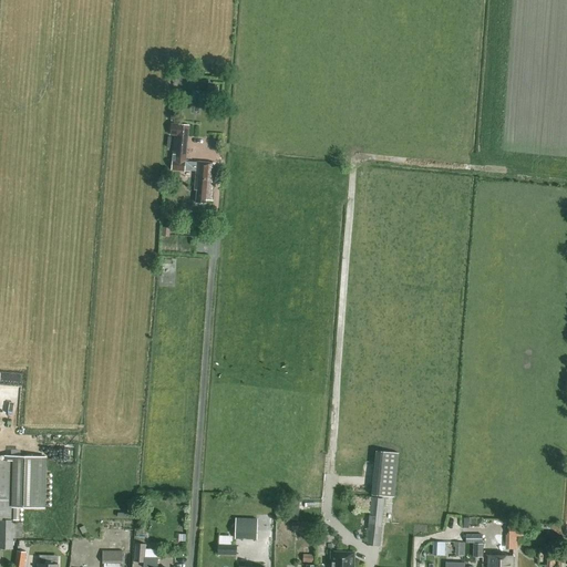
[(185,165),(188,136),(189,126),(171,124),(169,135),(175,135),(172,171),(185,172),(196,172),(195,191),(197,191),(196,203),(206,204),(206,200),(212,200),(215,164),(197,163),(196,166),(185,165)]
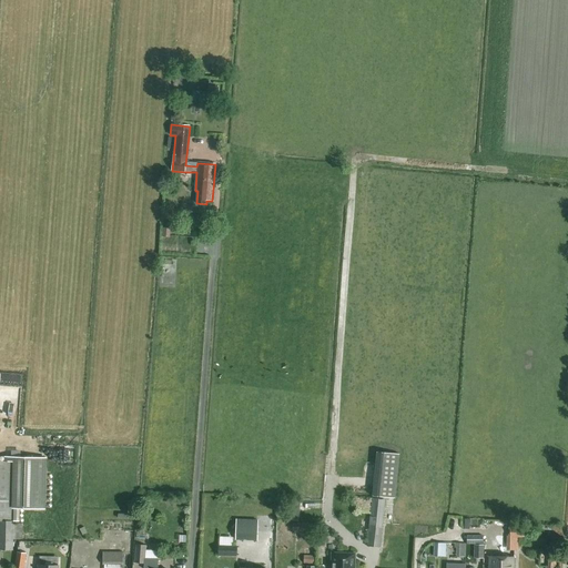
[(372,497),(395,499),(399,455),(376,453),(372,497)]
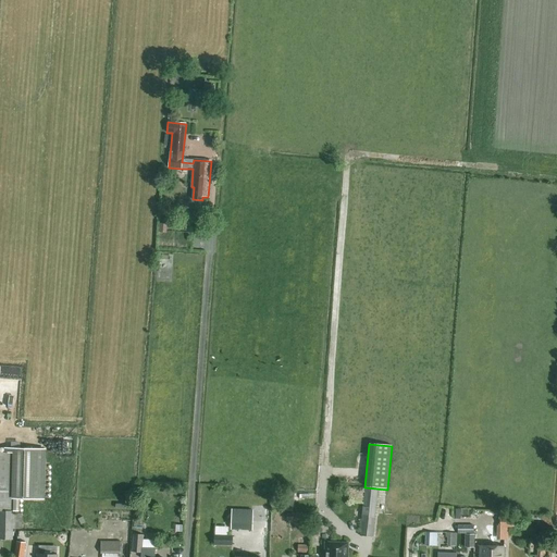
[(45,500),(46,448),(20,448),(11,447),(3,447),(3,453),(0,453),(0,539),(12,540),(12,529),(21,529),(22,514),(13,514),(13,512),(19,512),(20,499),(45,500)]
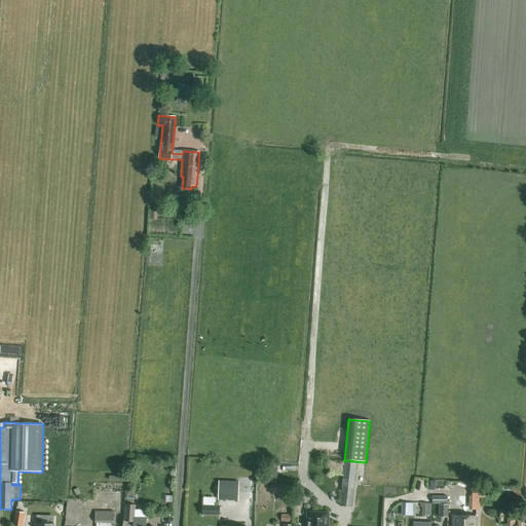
[(344,462),(343,475),(340,506),(352,508),(357,463),(344,462)]
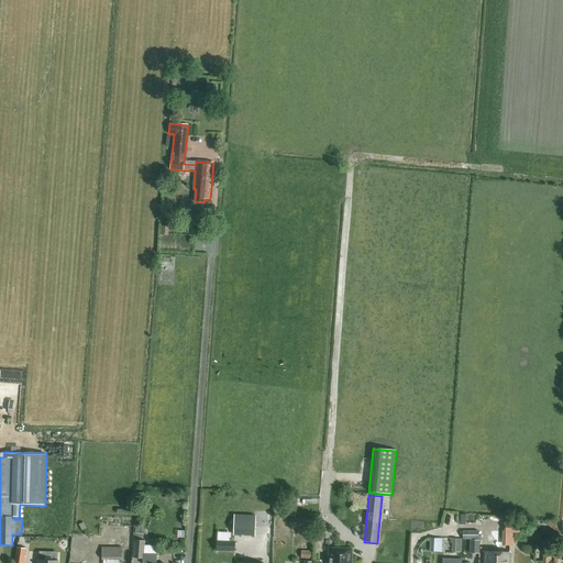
[(286,516),(297,517),(297,498),(287,498),(286,516)]
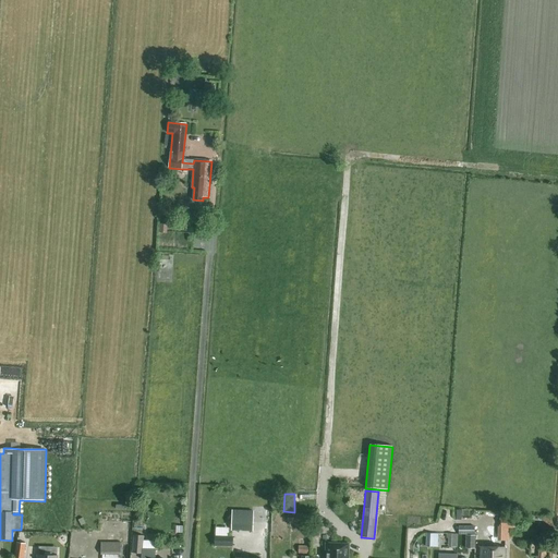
[(253,512),(232,511),(231,531),(253,532),(253,512)]
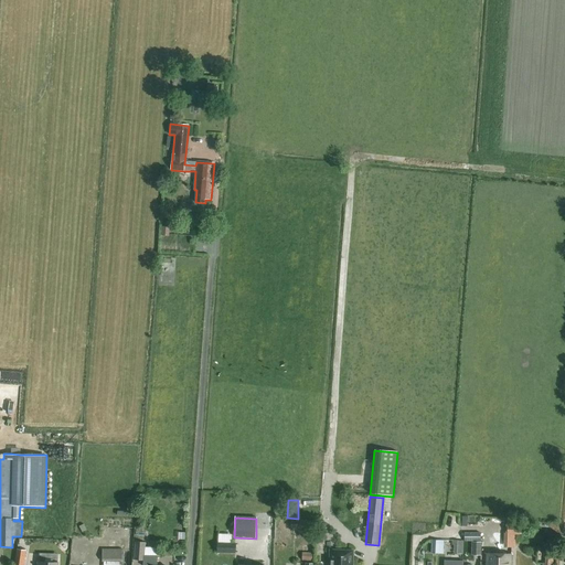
[(290,520),(290,529),(310,530),(311,521),(300,520),(300,521),(290,520)]
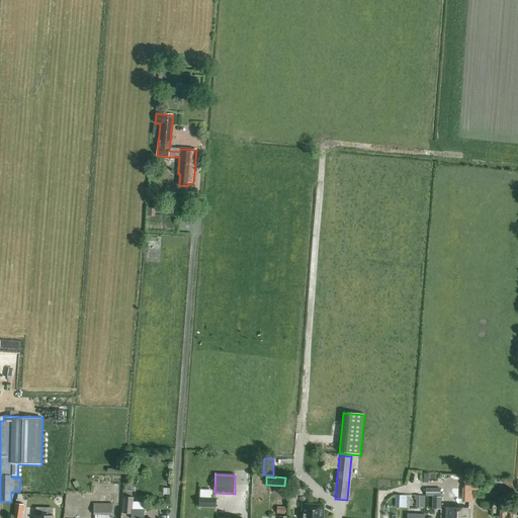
[(461,502),(472,503),(473,491),(477,491),(478,482),(476,482),(476,478),(468,478),(467,482),(463,482),(463,490),(462,490),(461,502)]
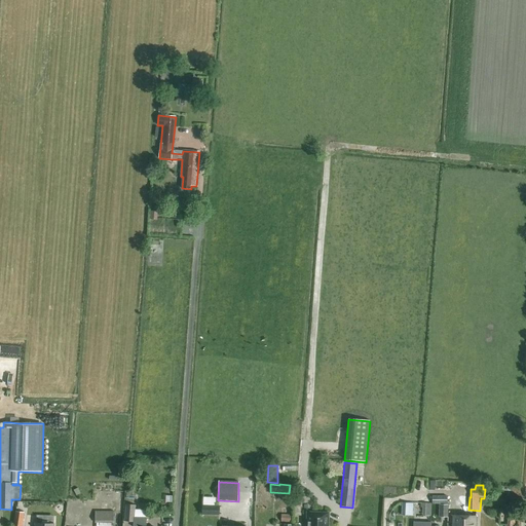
[(439,505),(447,505),(447,497),(433,496),(433,504),(439,504),(439,505)]
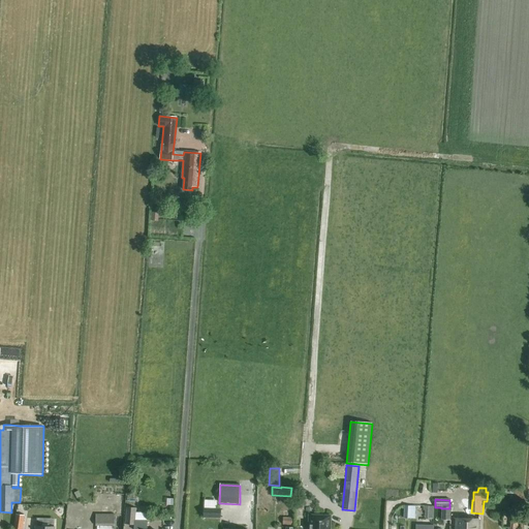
[(415,507),(404,506),(403,519),(410,519),(414,519),(415,507)]
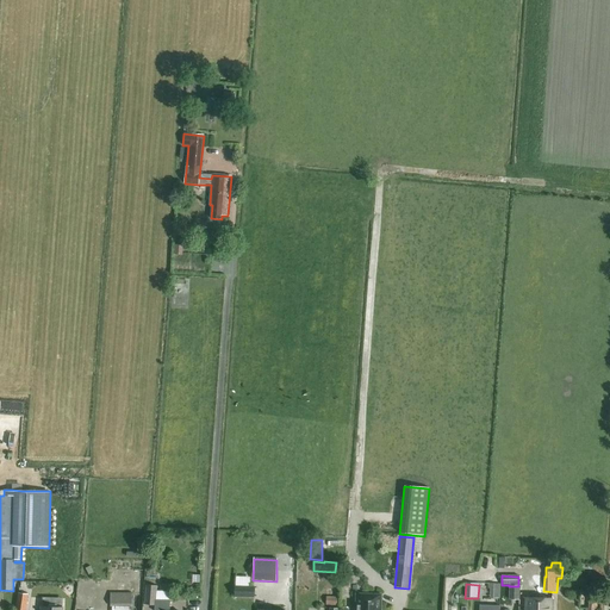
[(490,599),(499,599),(500,585),(487,584),(487,590),(490,590),(490,599)]
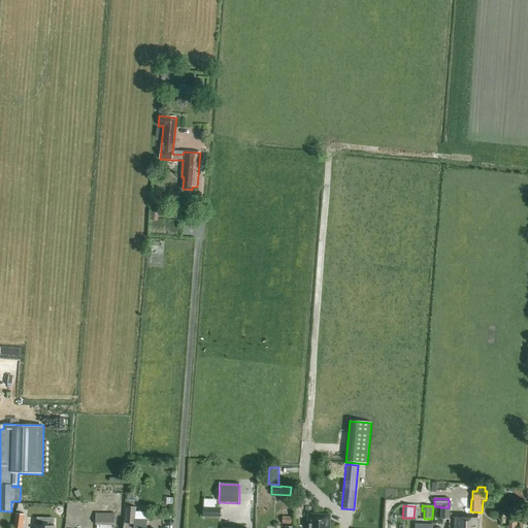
[(146,527),(146,520),(134,520),(135,507),(127,506),(126,524),(134,524),(133,527),(146,527)]
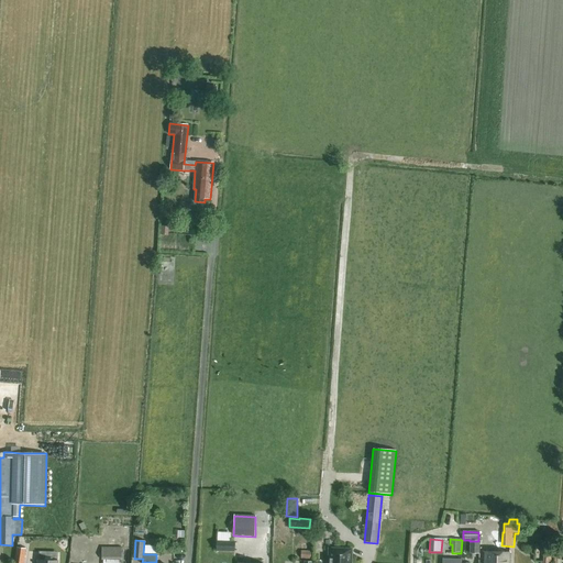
[(478,541),(470,541),(470,554),(479,554),(479,541),(478,541)]
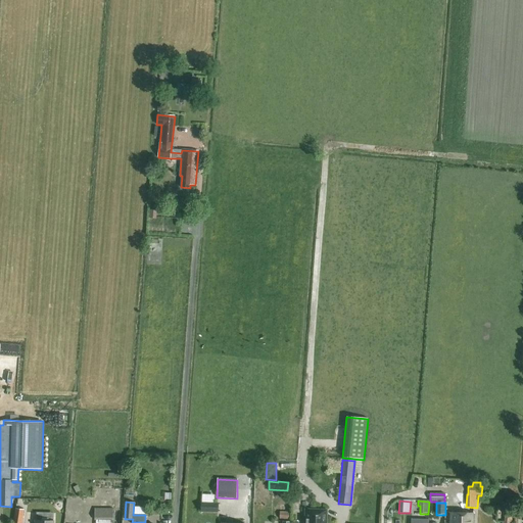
[(201,504),(201,512),(219,513),(219,505),(201,504)]
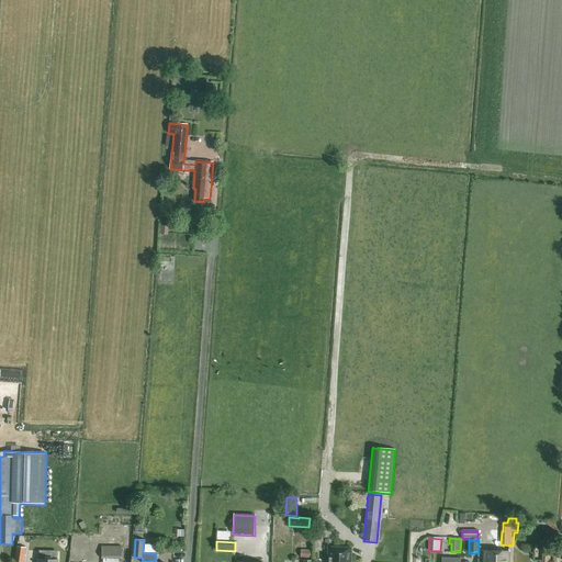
[(14,561),(23,561),(26,548),(17,547),(14,561)]
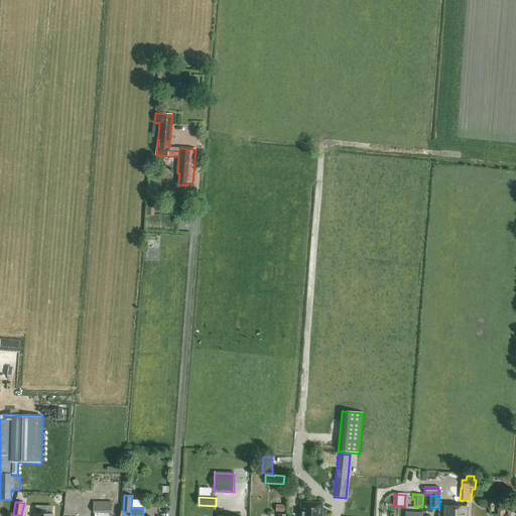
[(94,502),(93,513),(110,513),(111,513),(112,502),(94,502)]
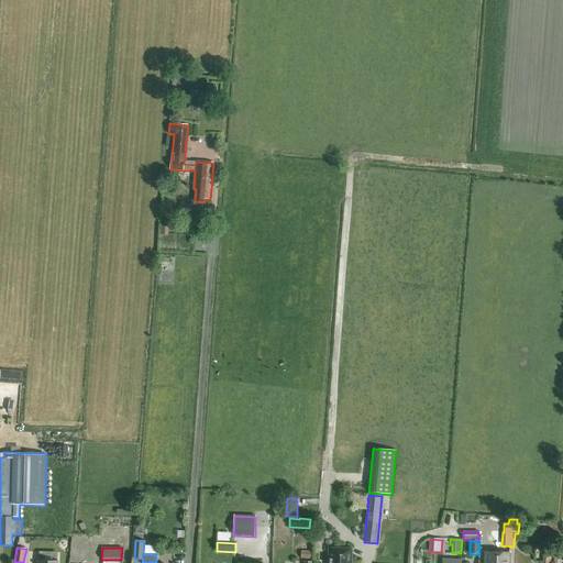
[(352,562),(353,549),(335,549),(328,548),(327,562),(352,562)]
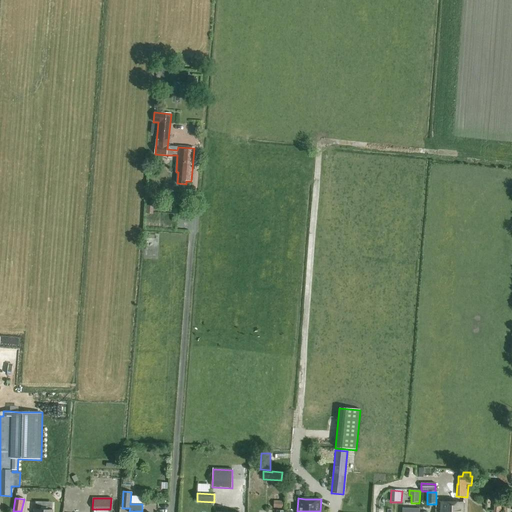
[(463,511),(464,503),(439,502),(439,511),(463,511)]
